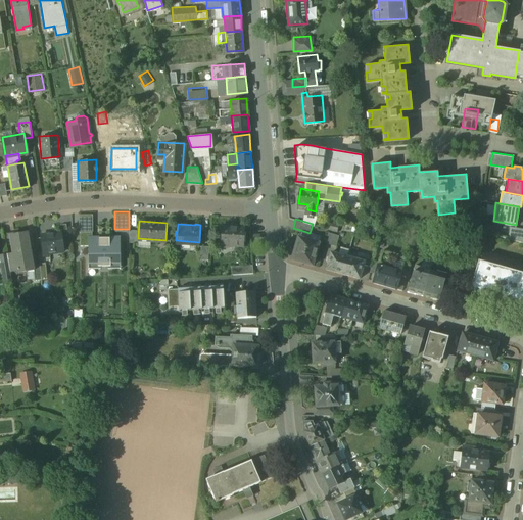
[(245,227),(223,225),(222,240),(229,240),(229,244),(243,246),(245,227)]
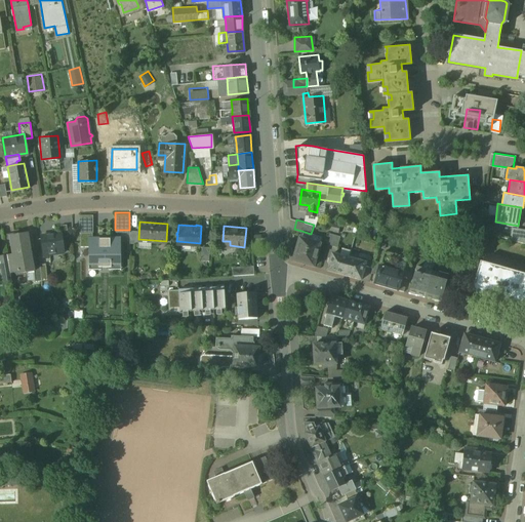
[(524,228),(517,227),(515,240),(524,241),(524,228)]
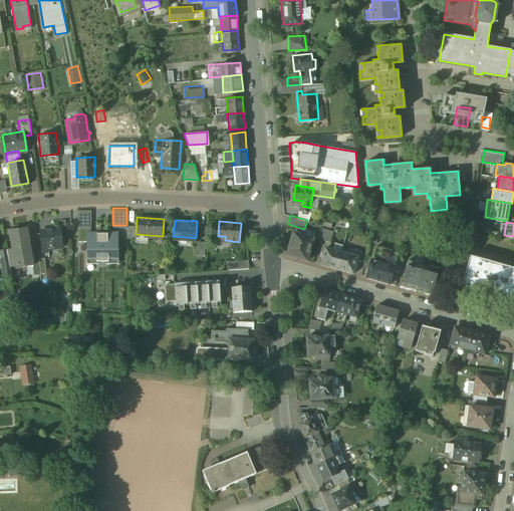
[(27,227),(14,229),(14,226),(3,228),(5,240),(11,239),(13,248),(7,249),(10,264),(10,266),(16,265),(16,267),(26,266),(26,264),(33,264),(32,258),(29,238),(27,228),(27,227)]
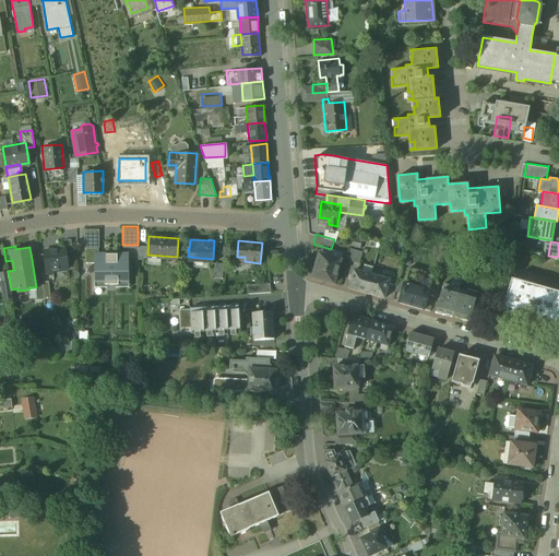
[(331,249),(321,246),(320,252),(329,255),(331,249)]
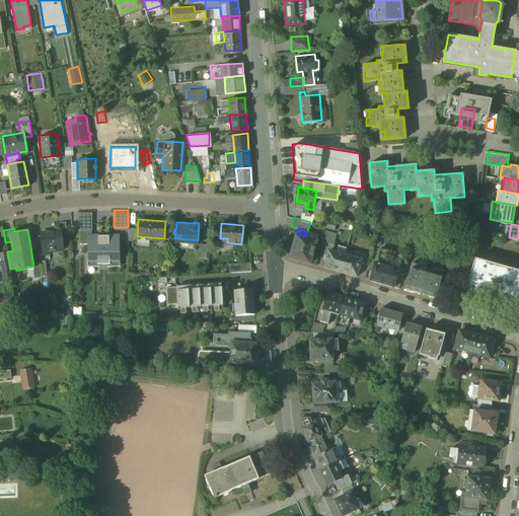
[(60,229),(41,232),(43,251),(50,250),(49,249),(63,247),(61,232),(61,229),(60,229)]
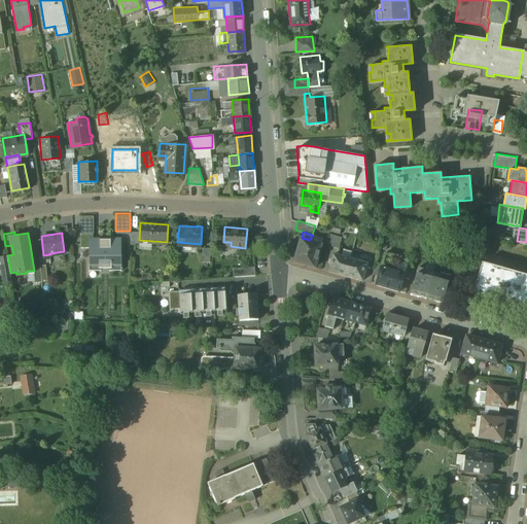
[(100,238),(91,238),(92,249),(89,249),(89,263),(99,263),(99,267),(111,267),(111,263),(121,263),(121,251),(119,251),(118,238),(110,238),(108,238),(108,241),(103,241),(102,238),(100,238)]
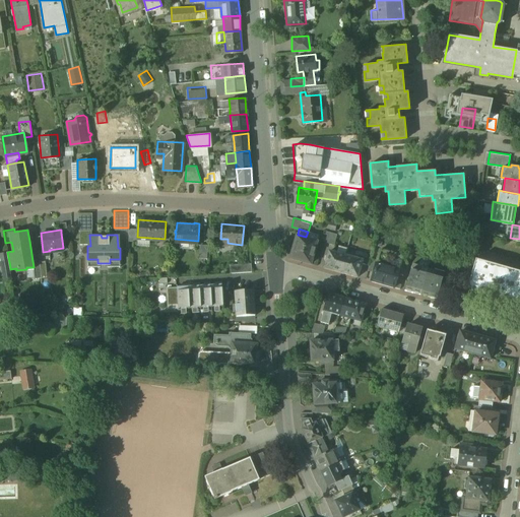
[(306,237),(298,235),(291,254),(293,256),(311,262),(318,241),(314,239),(309,238),(306,237)]
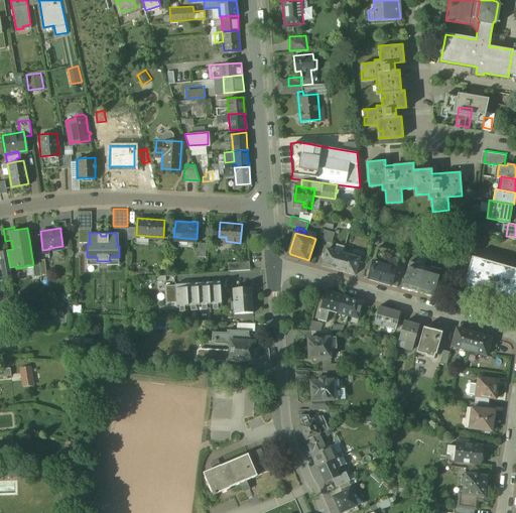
[(207,242),(199,242),(198,255),(206,256),(207,242)]
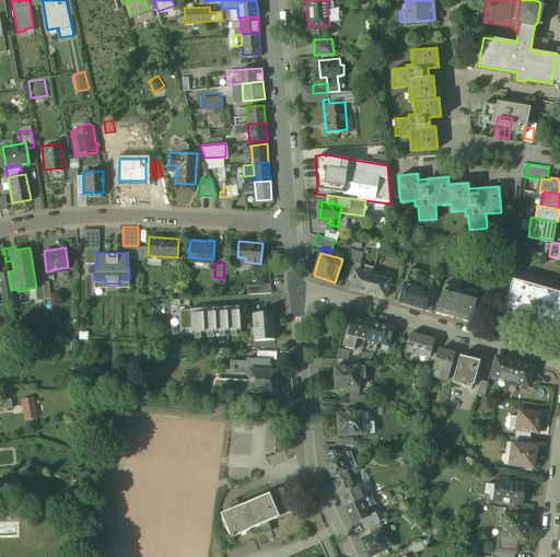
[(434,274),(409,267),(399,300),(424,308),(428,296),(434,274)]
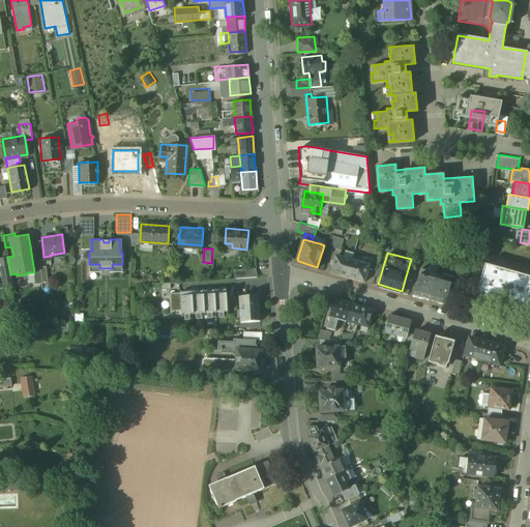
[(352,259),(335,254),(330,270),(348,275),(352,259)]
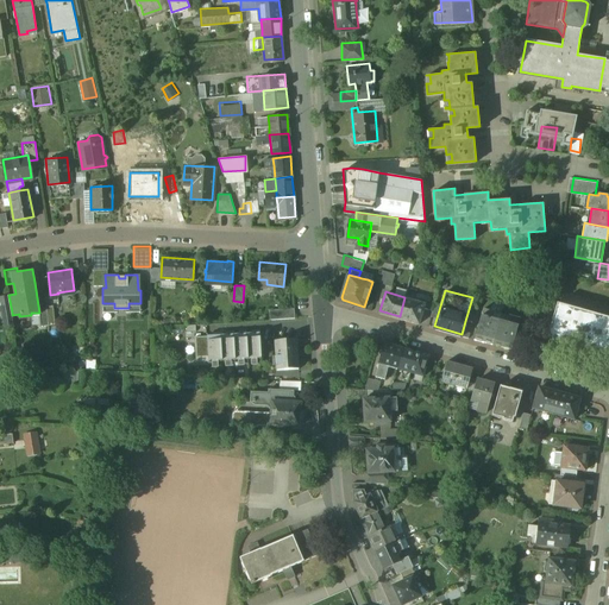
[(8,295),(0,296),(0,309),(1,309),(2,315),(12,313),(8,295)]
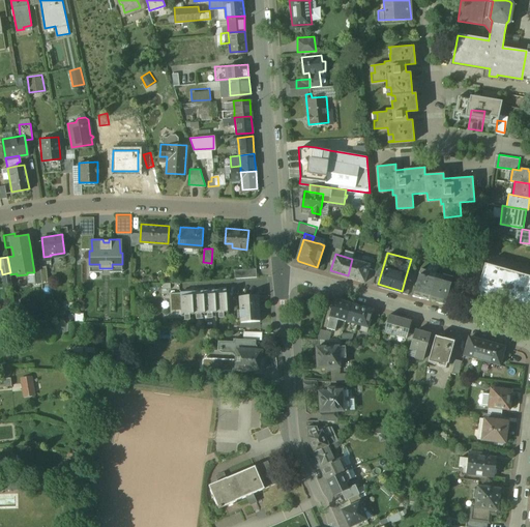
[(370,263),(352,259),(348,275),(364,281),(370,263)]
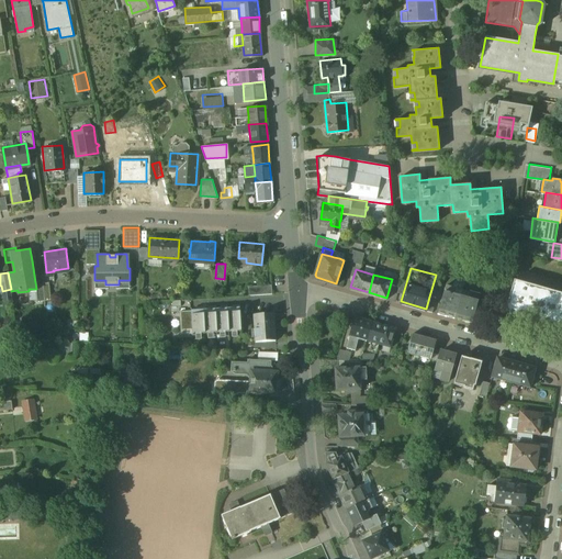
[(561,292),(513,279),(505,309),(561,323),(561,292)]
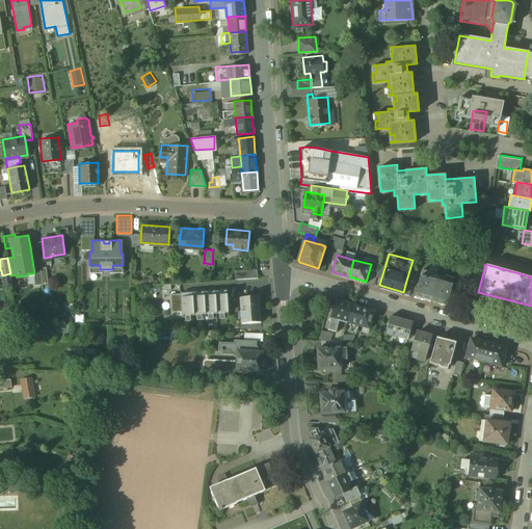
[(256,268),(242,268),(242,278),(257,276),(256,268)]
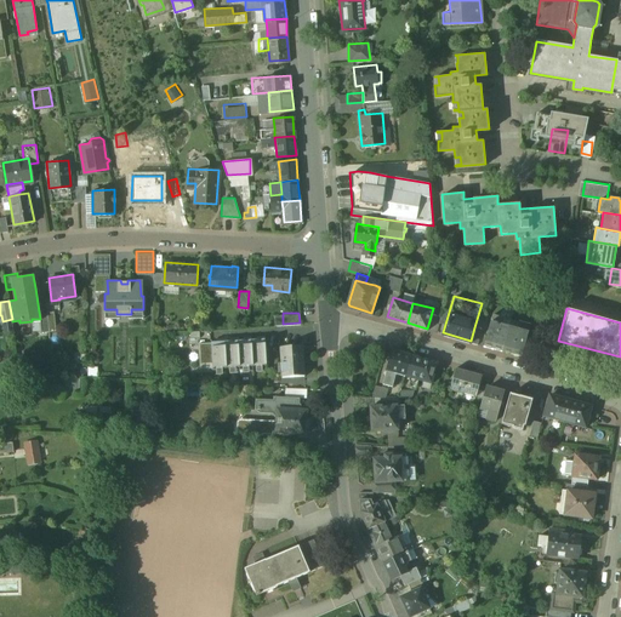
[(511,319),(493,313),(483,344),(494,347),(494,346),(502,348),(511,319)]
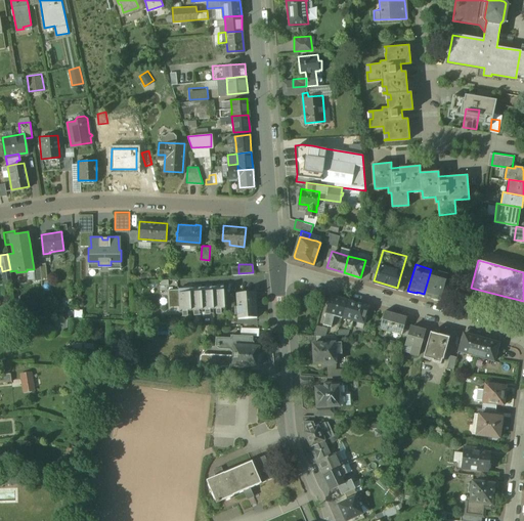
[(10,269),(2,271),(4,279),(11,278),(10,271),(10,269)]
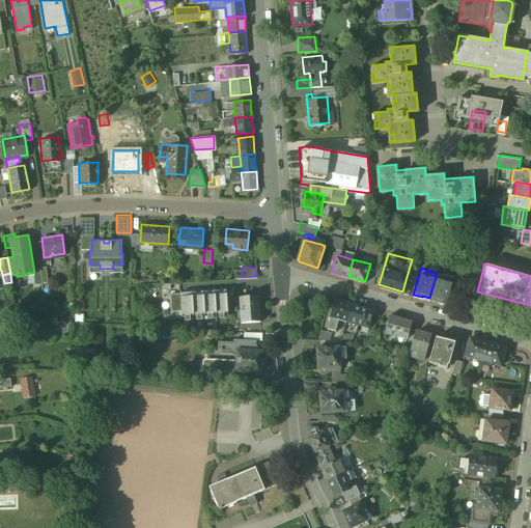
[(437,273),(429,298),(437,300),(437,301),(445,303),(450,285),(455,286),(458,279),(437,273)]
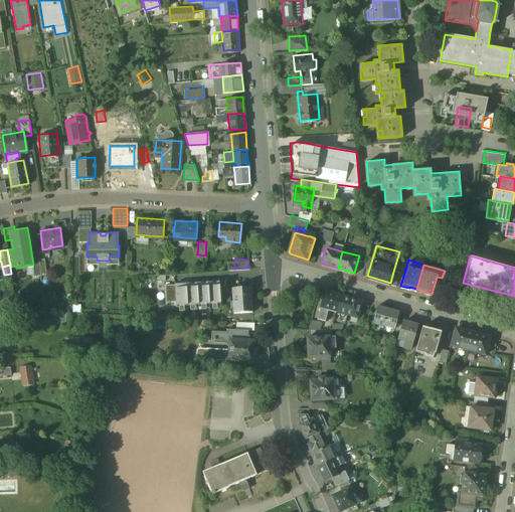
[(398,273),(393,272),(390,283),(395,284),(398,273)]
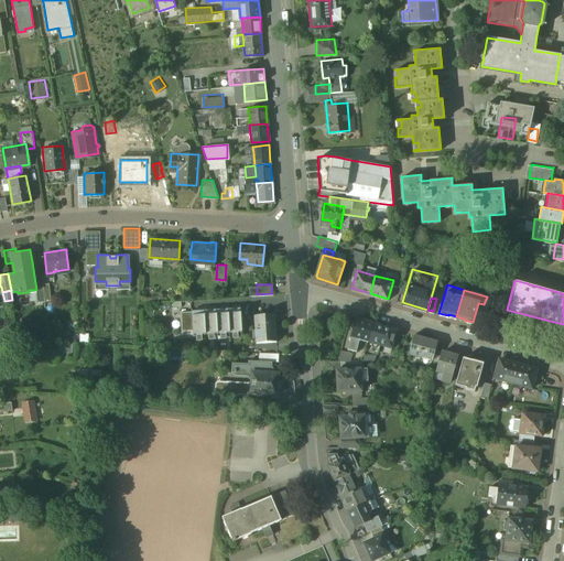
[(225,308),(216,308),(218,332),(230,331),(228,308),(228,304),(224,304),(225,308)]
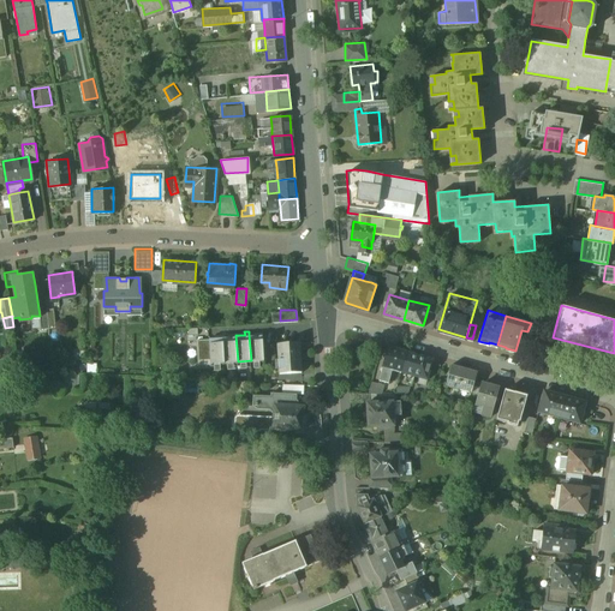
[(257,334),(249,335),(251,360),(264,359),(262,331),(257,331),(257,334)]
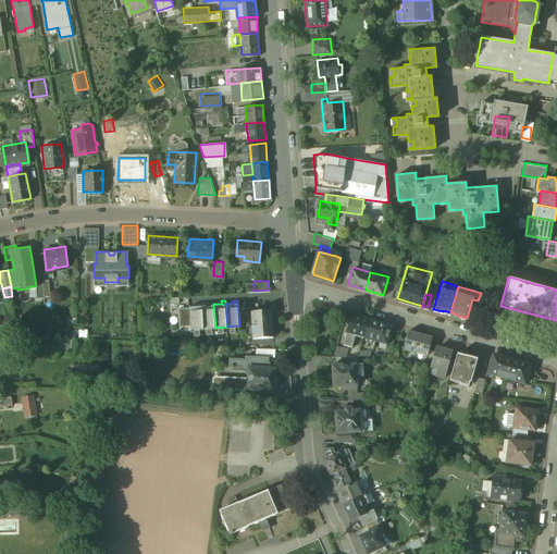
[(201,302),(198,303),(198,305),(189,305),(190,329),(203,328),(201,305),(201,302)]
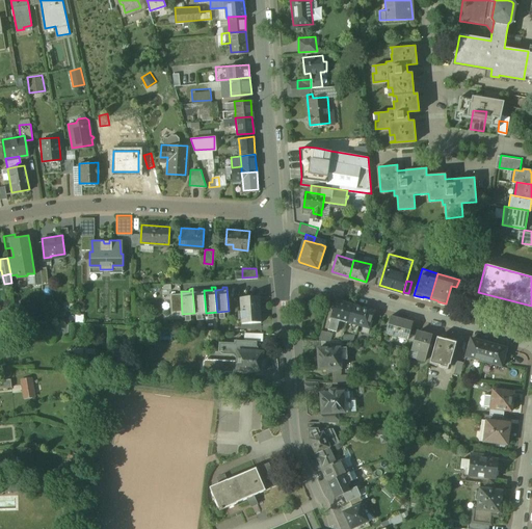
[(204,288),(201,288),(201,290),(192,291),(194,313),(206,313),(204,290),(204,288)]
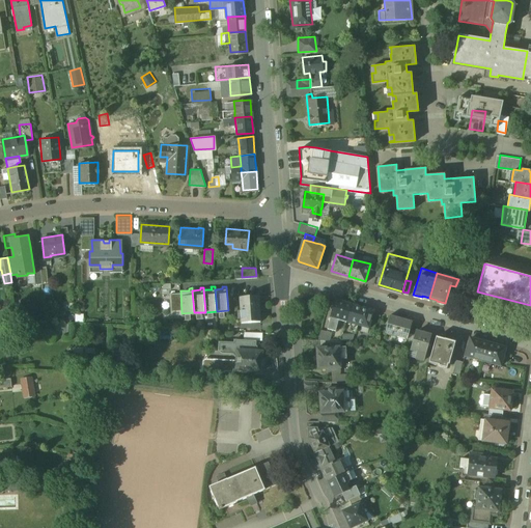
[(258,294),(240,296),(241,322),(260,321),(258,294)]
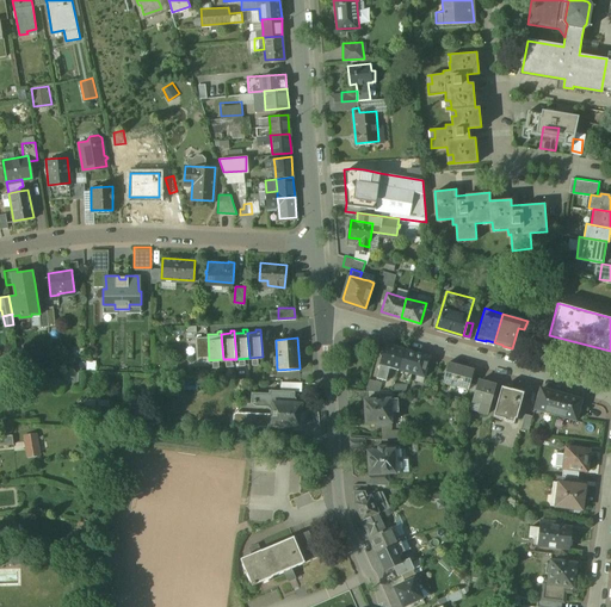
[(80,344),(60,342),(59,364),(55,363),(55,366),(60,366),(60,360),(79,361),(80,344)]
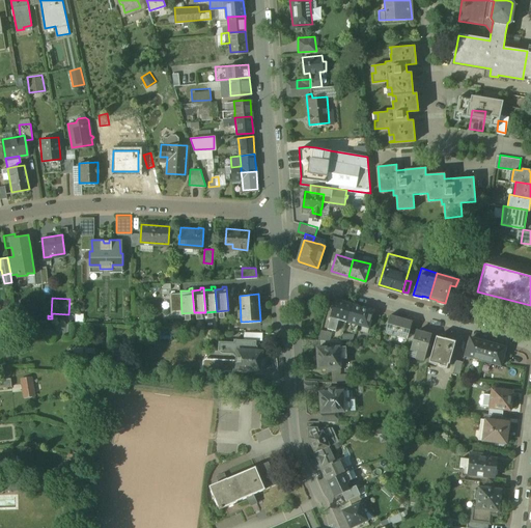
[(350,302),(335,298),(331,314),(338,316),(345,318),(350,302)]
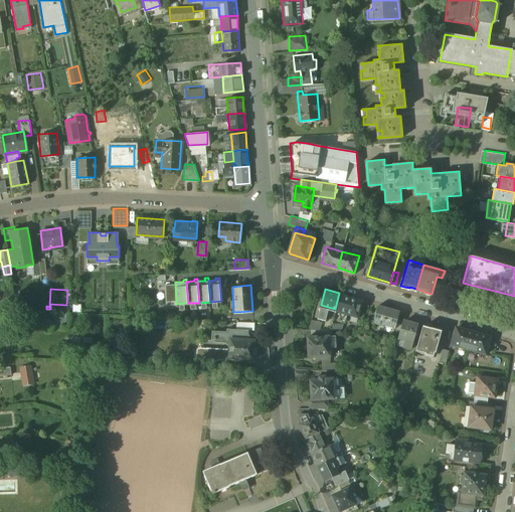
[(361,299),(339,293),(335,309),(340,310),(346,312),(357,315),(361,299)]
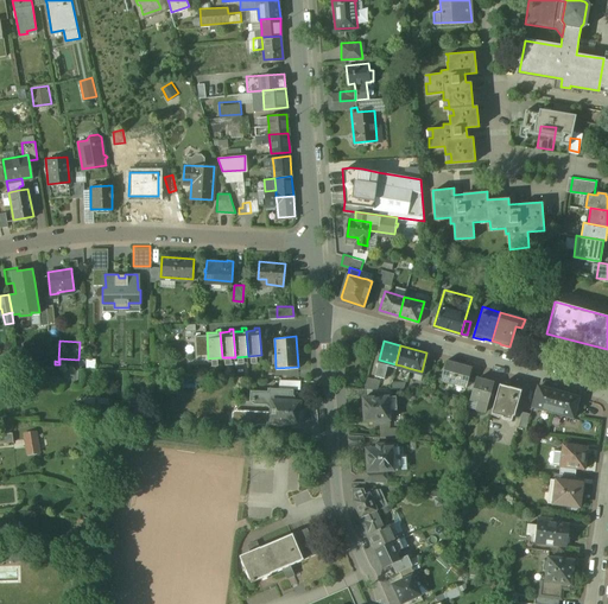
[(470,366),(445,358),(441,379),(466,386),(468,379),(470,366)]
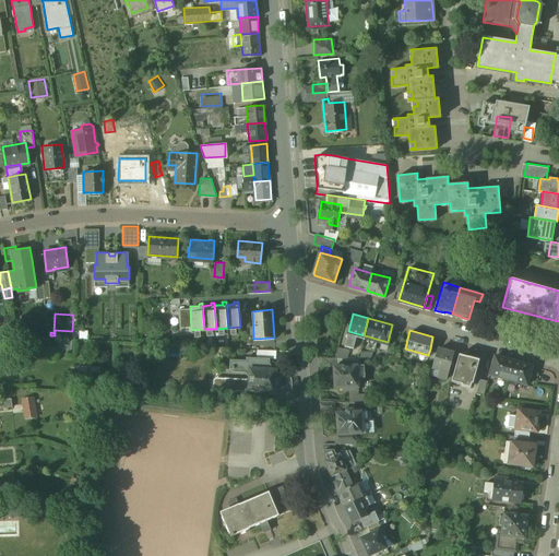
[(356,333),(348,331),(345,343),(353,344),(356,333)]
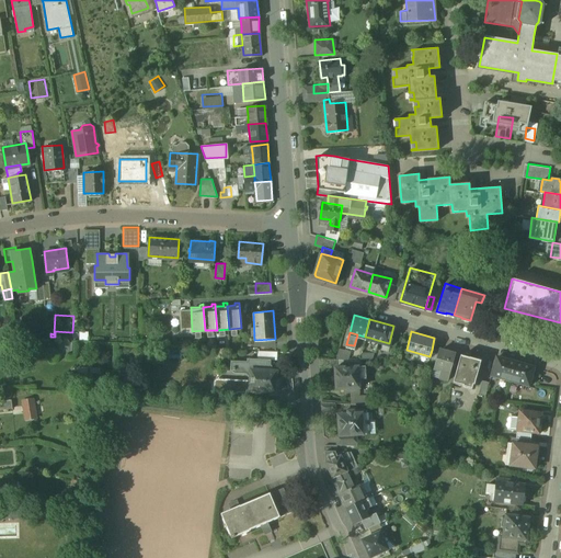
[(442,340),(434,338),(432,350),(438,351),(439,349),(442,340)]
